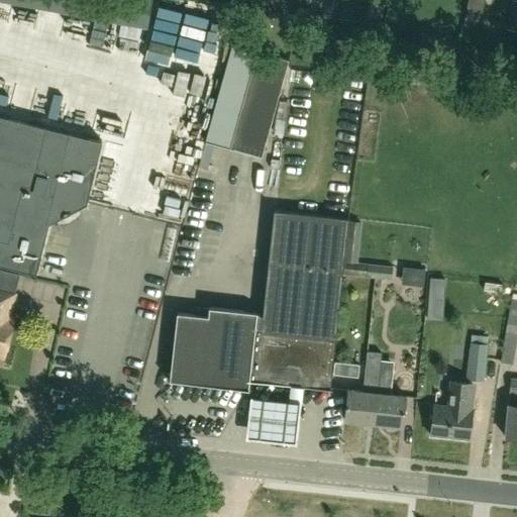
[(147,0),(54,0),(53,19),(147,30),(150,0),(147,0)]
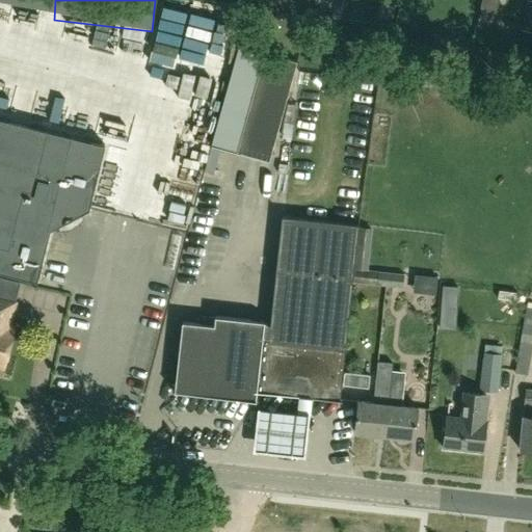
[(183,1),(167,0),(160,0),(158,31),(180,33),(183,1)]
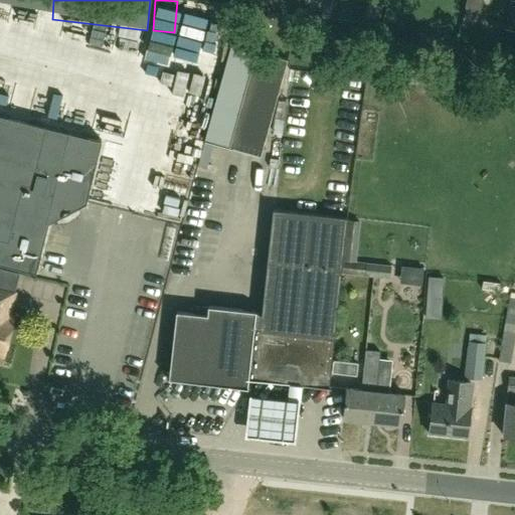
[(474,26),(481,0),(467,0),(466,7),(468,8),(463,23),(474,26)]
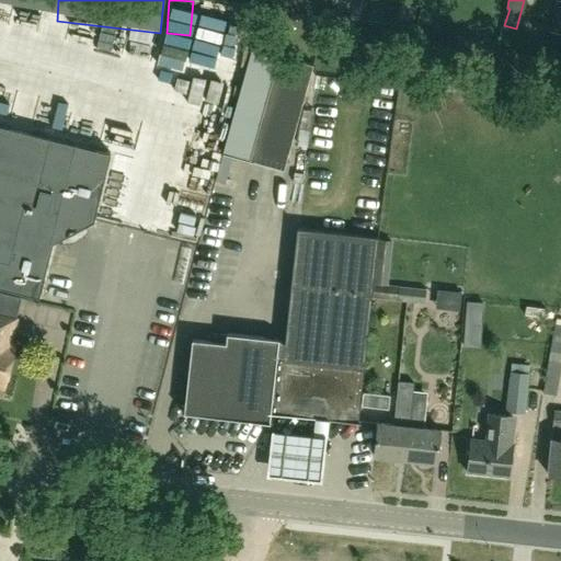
[(251,160),(283,169),(312,66),(281,57),(251,160)]
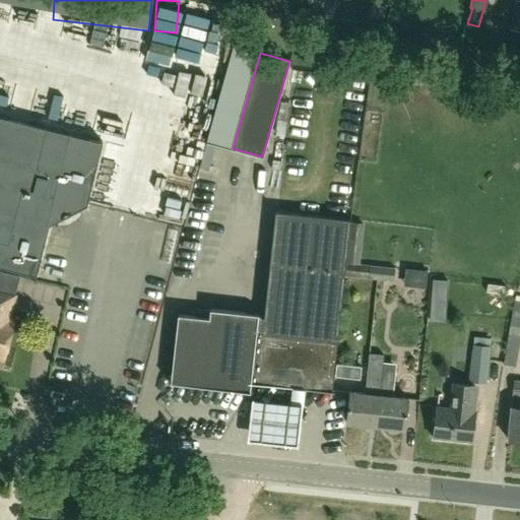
[(50,87),(44,112),(67,118),(73,93),(50,87)]
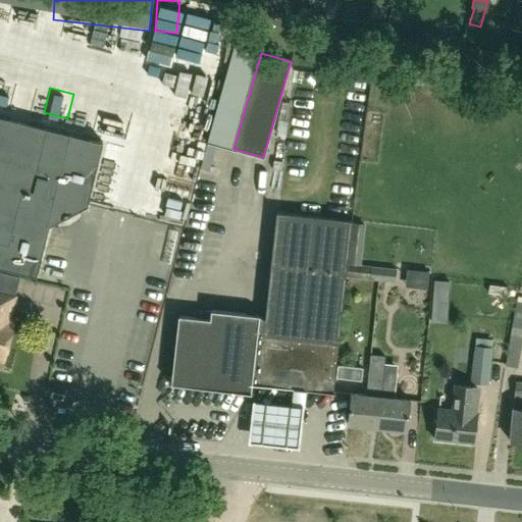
[(102,142),(70,135),(0,116),(0,266),(35,275),(47,228),(86,208),(102,142)]
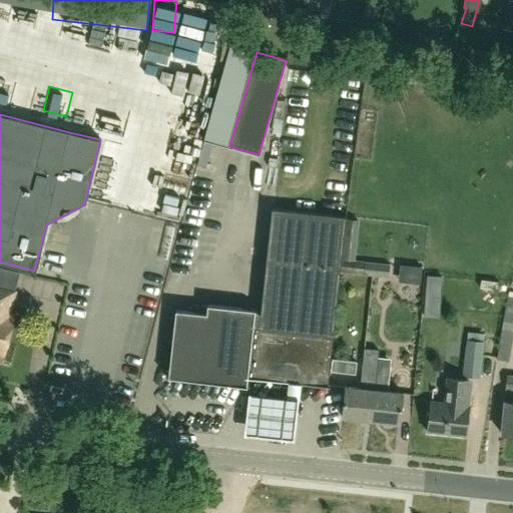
[(183,207),(185,196),(165,192),(163,203),(183,207)]
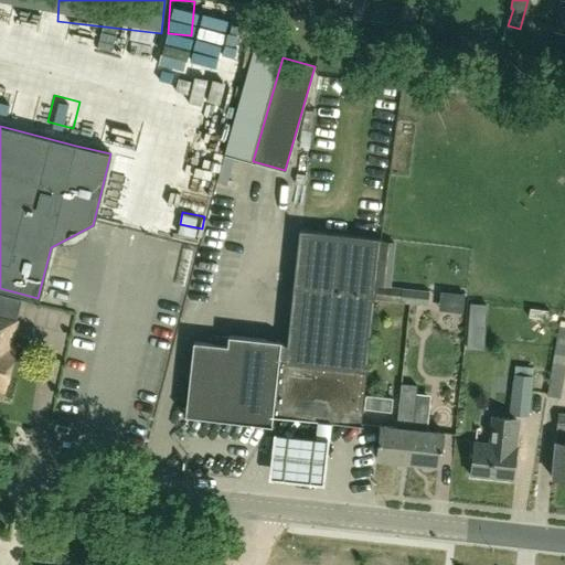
[(373,300),(380,241),(380,236),(298,227),(286,344),(273,343),(228,338),(227,347),(192,343),(184,415),(272,425),(272,415),(360,424),(373,300)]
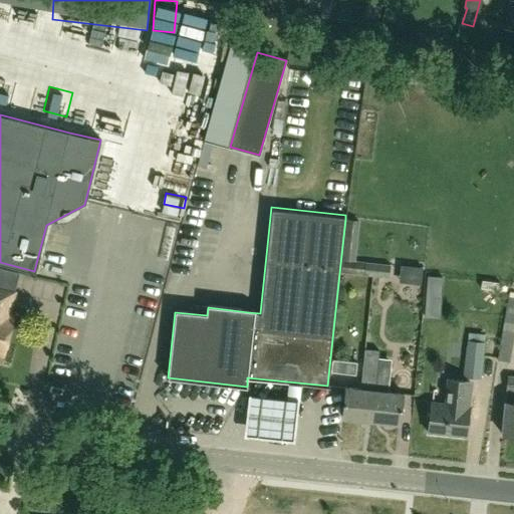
[(355,261),(359,221),(345,219),(339,273),(390,278),(391,264),(365,262),(355,261)]
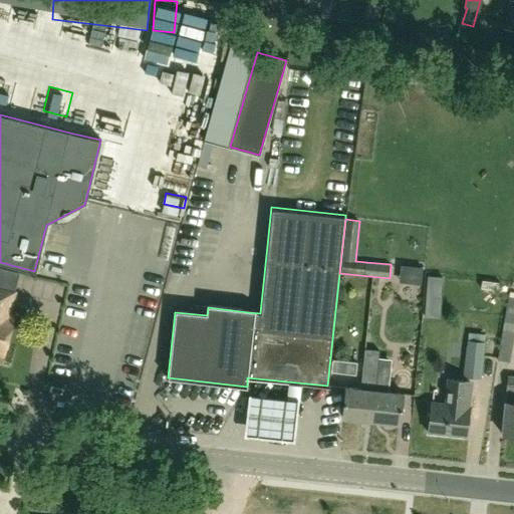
[(0,352),(2,353),(11,318),(7,317),(13,293),(0,289),(0,352)]
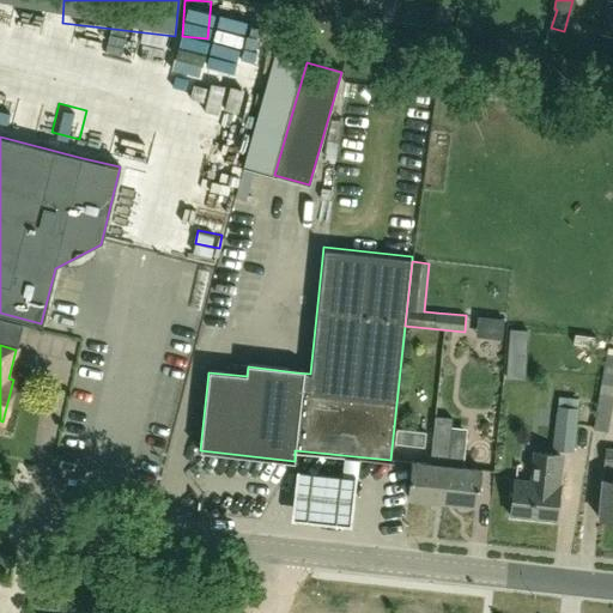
[(612,349),(607,347),(592,429),(606,431),(612,394),(612,349)]
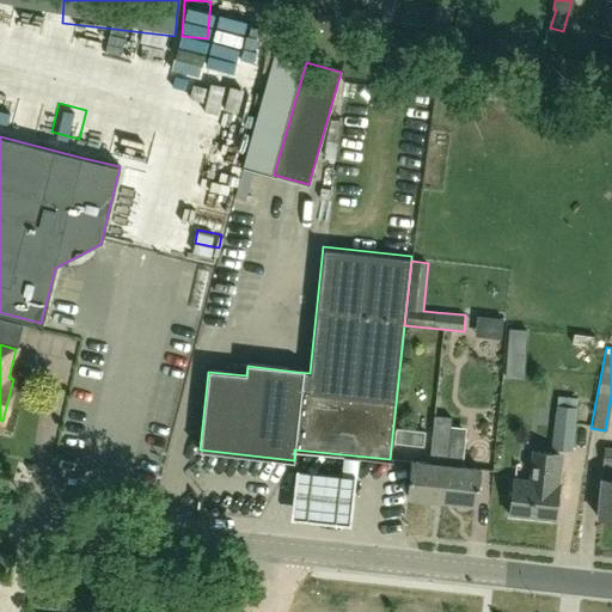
[(544,395),(543,408),(538,408),(536,427),(552,429),(550,448),(571,451),(576,408),(576,398),(544,395)]
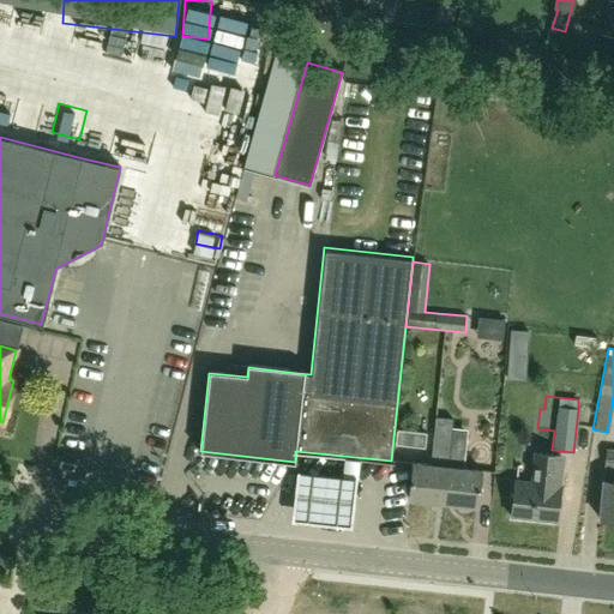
[(443,501),(452,419),(434,416),(429,464),(413,463),(409,499),(443,501)]
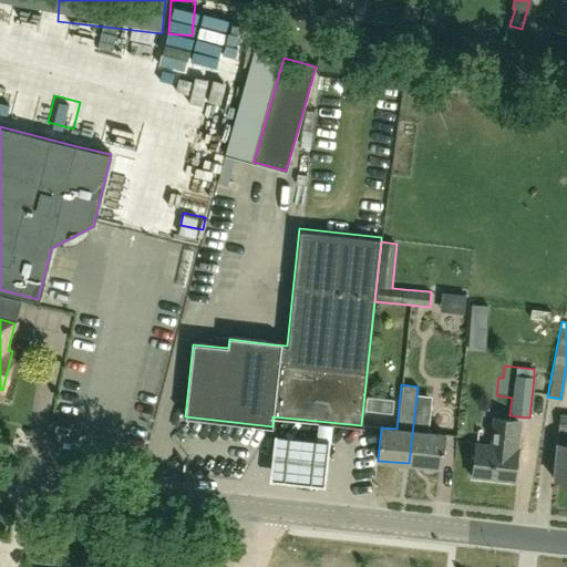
[(444,434),(430,433),(433,395),(418,394),(418,387),(409,463),(441,467),(444,434)]
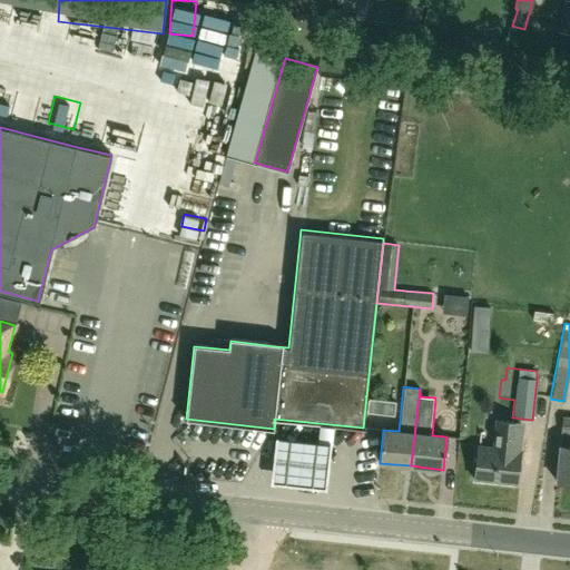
[(569,416),(563,416),(560,445),(556,481),(569,482),(569,416)]
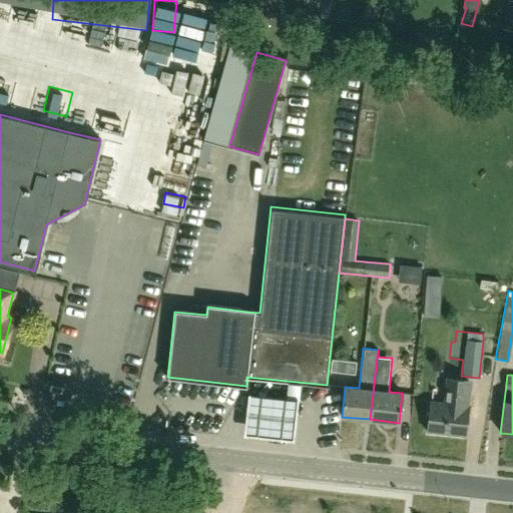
[(465,436),(470,392),(465,392),(467,380),(446,378),(443,403),(429,401),(426,431),(465,436)]
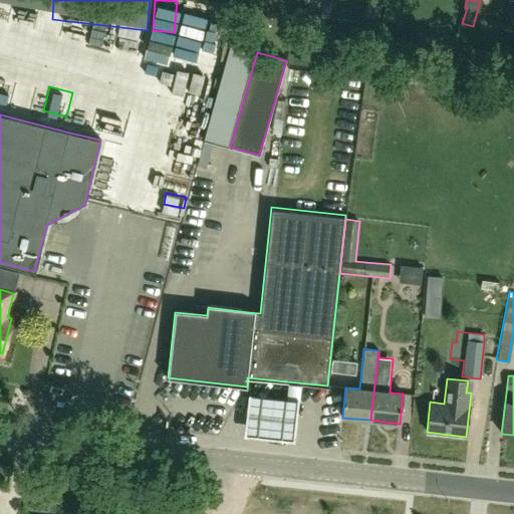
[(300,403),(250,398),(245,439),(296,445),(300,403)]
